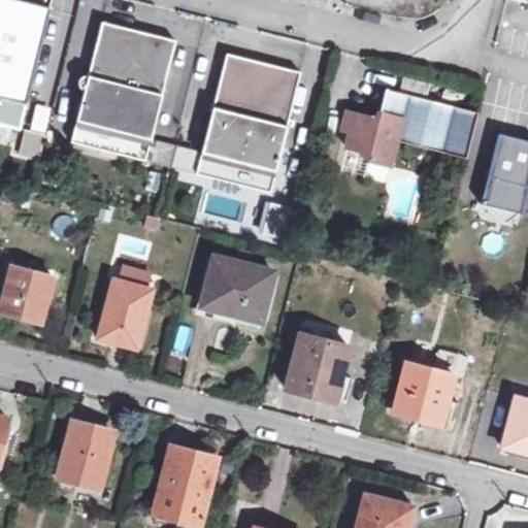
[(52,8),(17,0),(0,0),(0,124),(21,129),(52,8)]
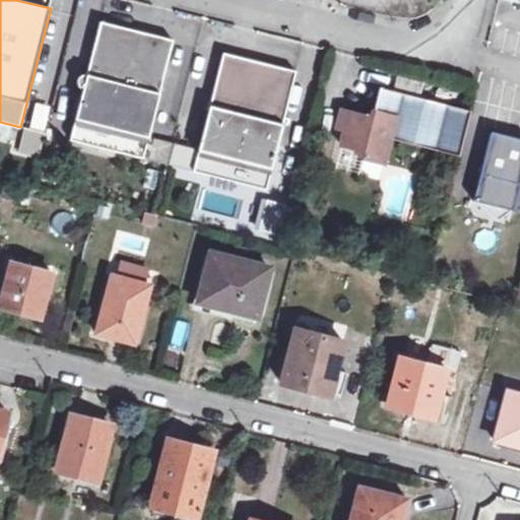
[(174,40),(102,21),(88,74),(85,73),(83,74),(80,76),(79,78),(78,82),(79,84),(81,87),(84,89),(71,139),(144,158),(174,40)]
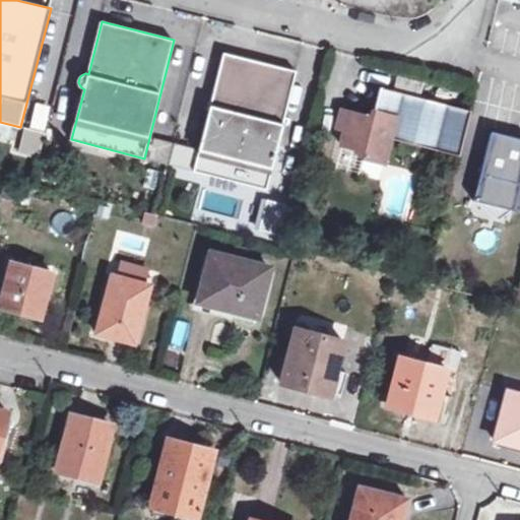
[(297,70),(224,52),(195,170),(267,188),(280,137),(284,136),(288,134),(289,132),(289,128),(288,124),(284,122),(297,70)]
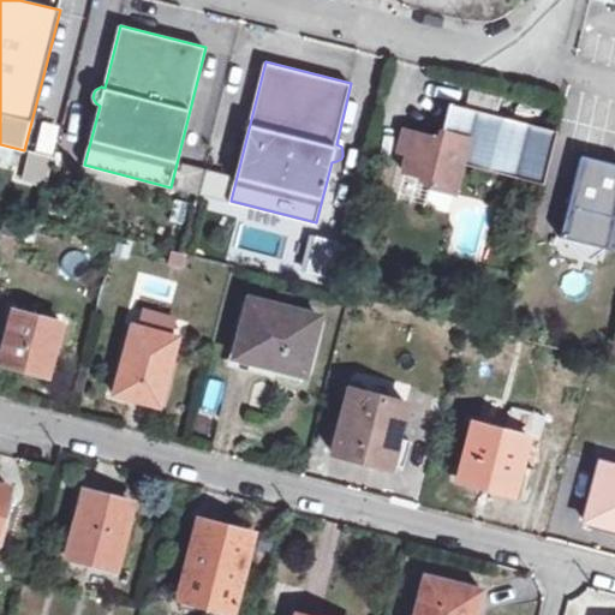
[(440,139),(415,132),(408,153),(405,171),(418,174),(429,186),(455,192),(463,163),(544,184),(556,131),(449,103),(440,139)]
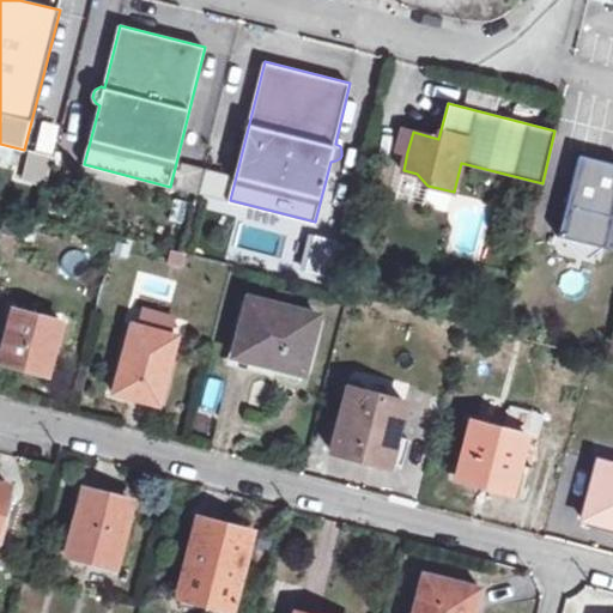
[(407,152),(413,132),(404,129),(399,150),(407,152)]
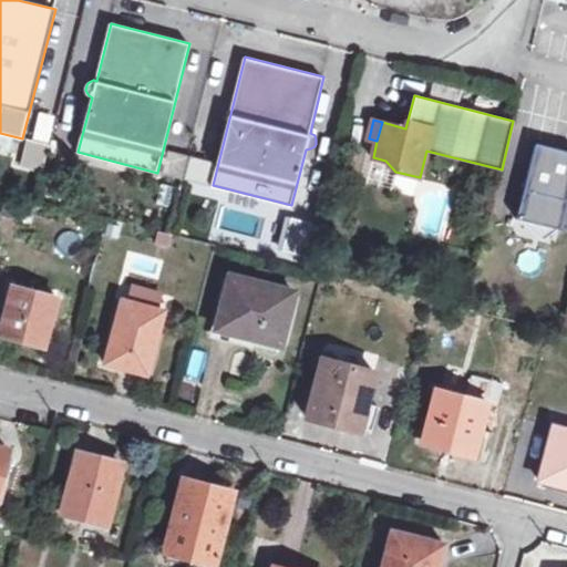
[(41,171),(42,141),(19,141),(18,169),(41,171)]
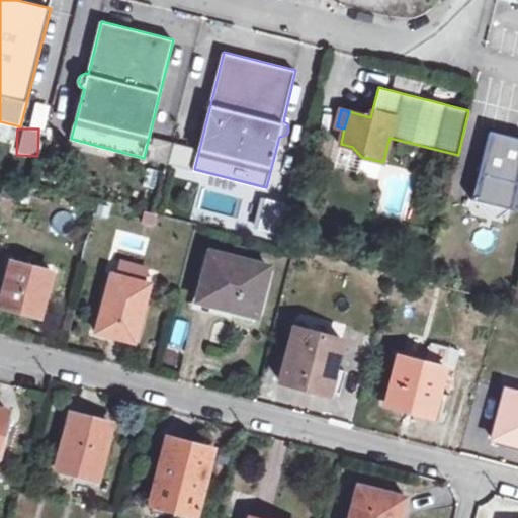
[(517,138),(490,131),(472,200),(475,200),(511,209),(513,209),(517,187),(517,138)]
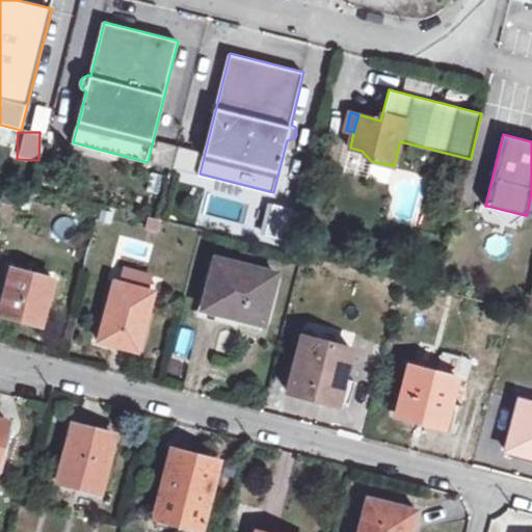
[(511,224),(525,215),(487,206),(511,224)]
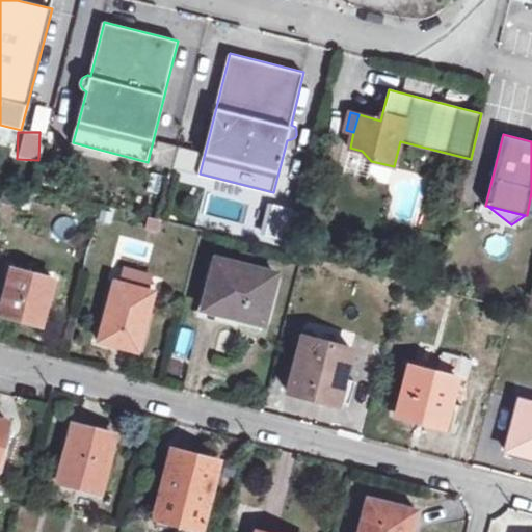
[(277,273),(217,259),(206,304),(223,310),(242,314),(241,317),(265,323),(277,273)]
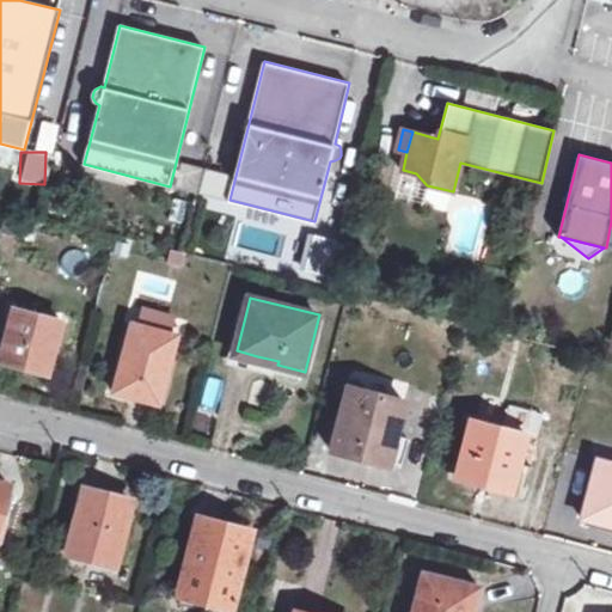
[(25,356),(23,365),(32,368),(49,373),(63,319),(16,306),(5,350),(25,356)]
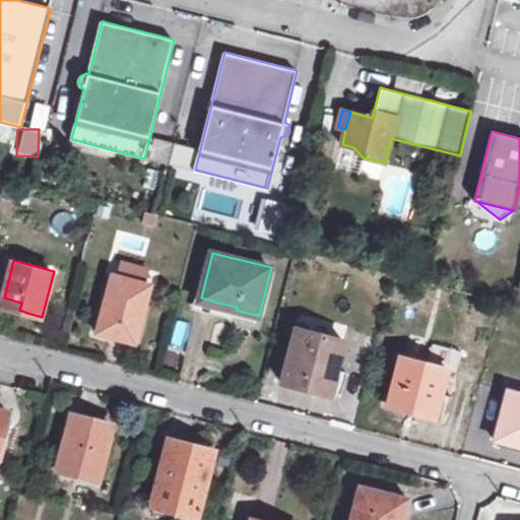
[(106,306),(111,308),(105,333),(120,337),(136,341),(151,285),(115,274),(106,306)]
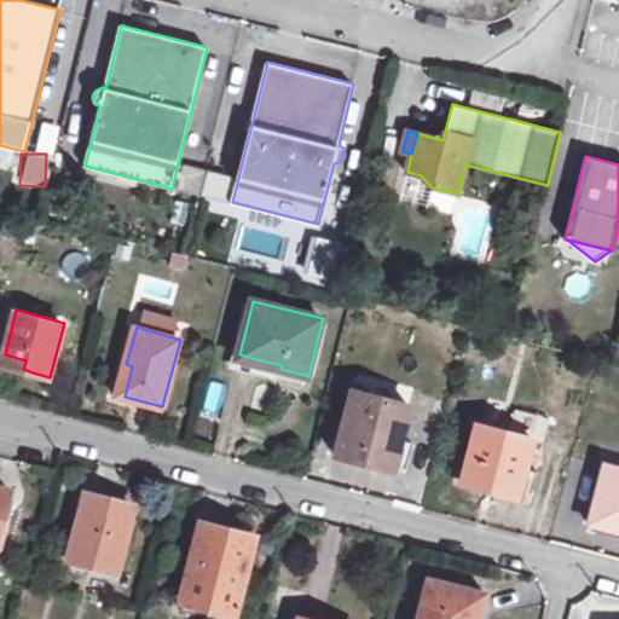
[(1,364),(23,369),(25,360),(5,354),(1,364)]
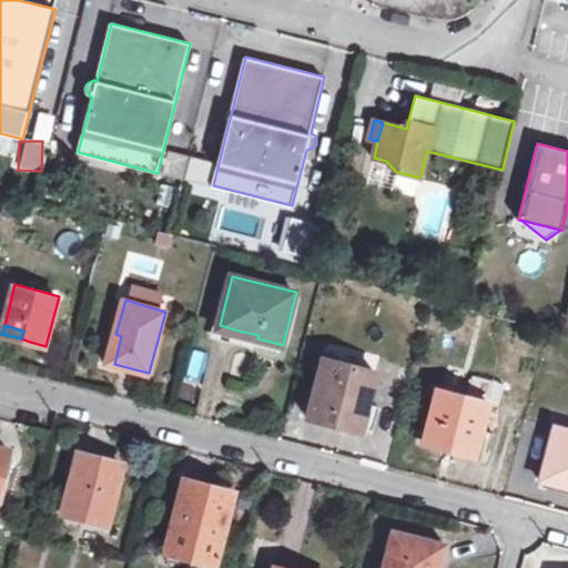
[(200,381),(206,353),(193,350),(185,377),(200,381)]
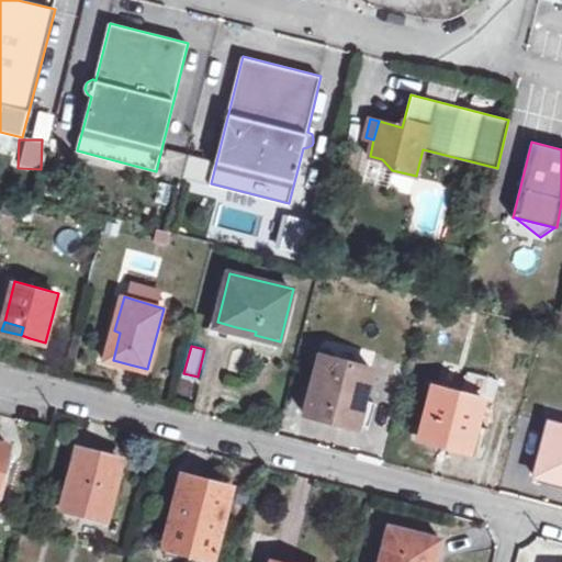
[(333,419),(358,426),(373,369),(321,356),(306,413),(333,419)]
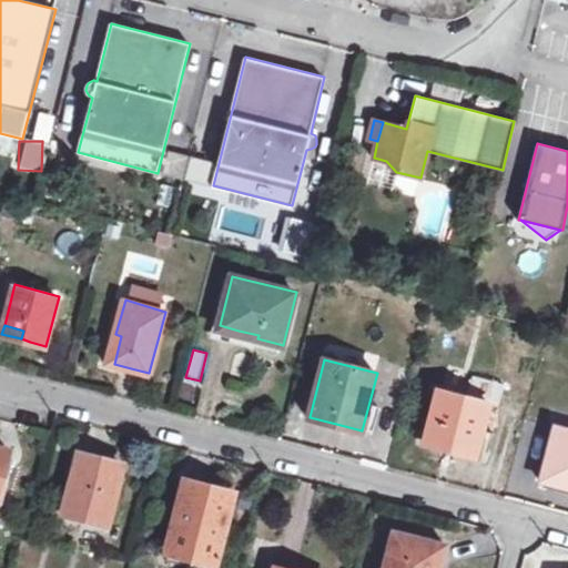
[(489,403),(499,405),(505,386),(473,377),(467,397),(438,389),(425,440),(448,447),(449,444),(462,447),(477,450),(489,403)]
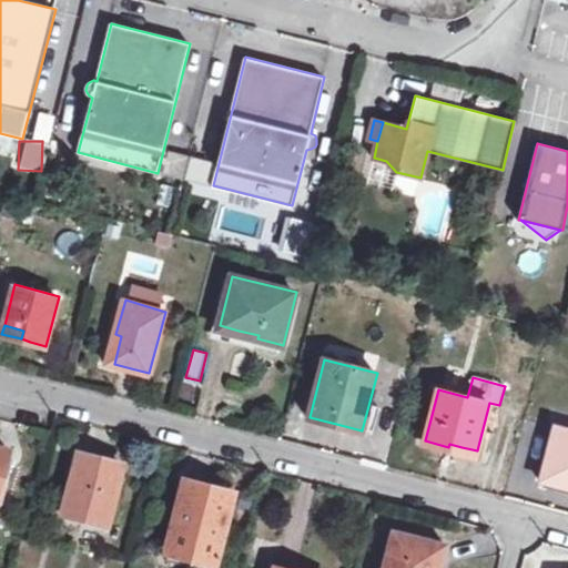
[(567,429),(556,427),(541,482),(566,487),(567,479),(567,429)]
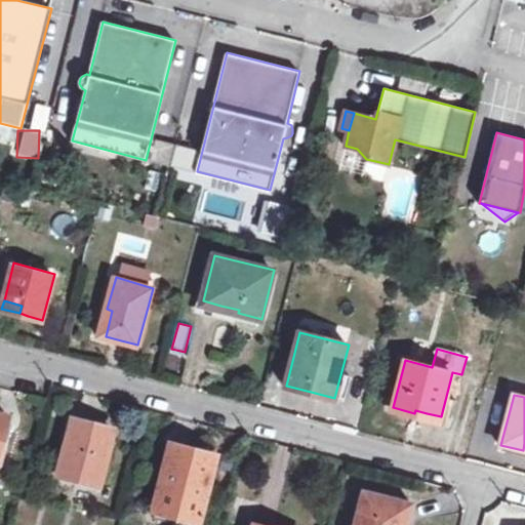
[(0,455),(10,417),(0,413),(0,455)]
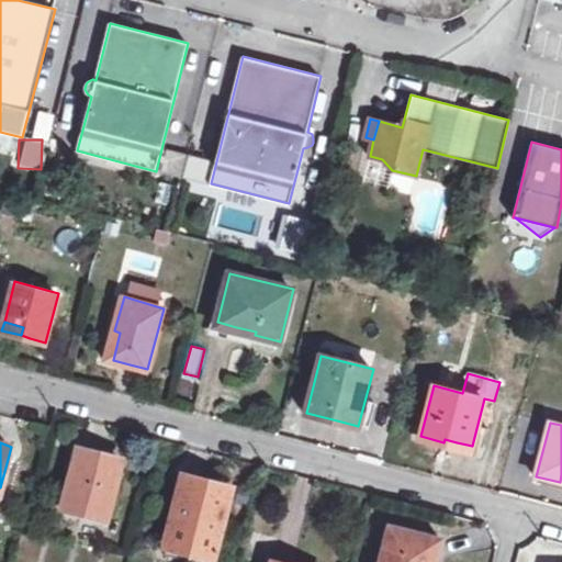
[(63,508),(107,520),(123,461),(101,454),(78,449),(63,508)]
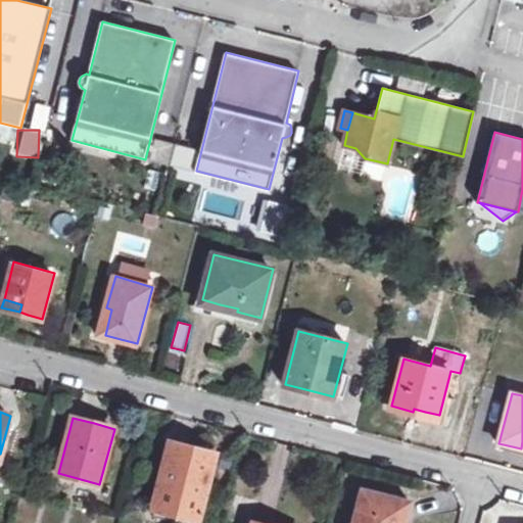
[(177,512),(197,517),(198,517),(214,456),(193,450),(172,444),(156,507),(177,512)]
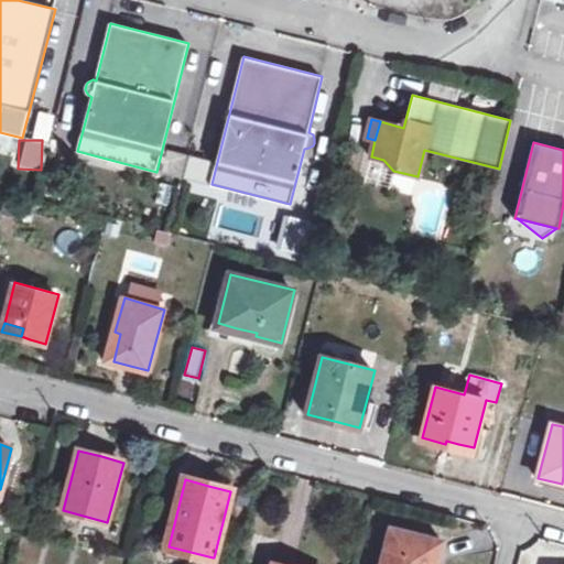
[(382,563),(436,563),(443,541),(429,537),(392,528),(382,563)]
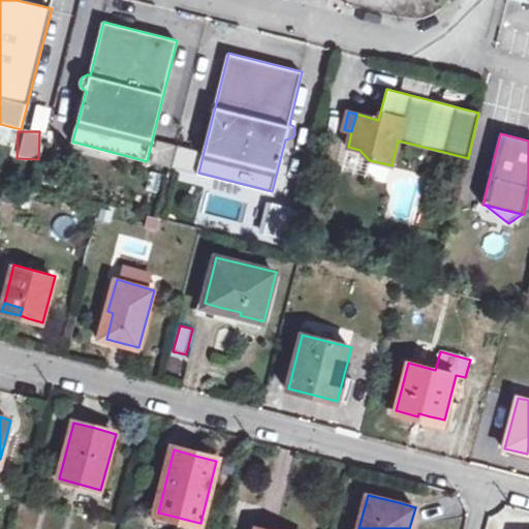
[(197,528),(199,523),(179,518),(175,528),(197,528)]
